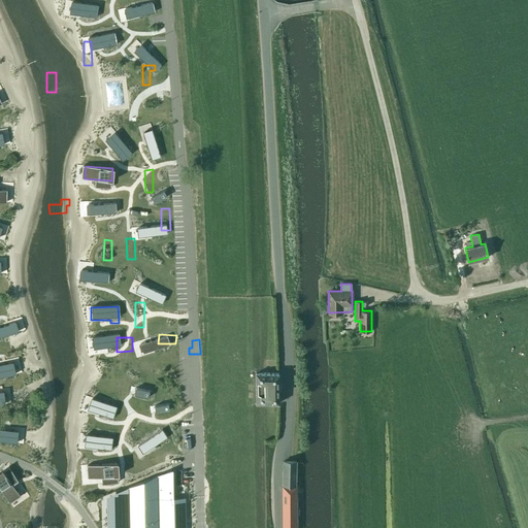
[(156,364),(150,364),(150,383),(161,382),(160,371),(157,371),(156,364)]
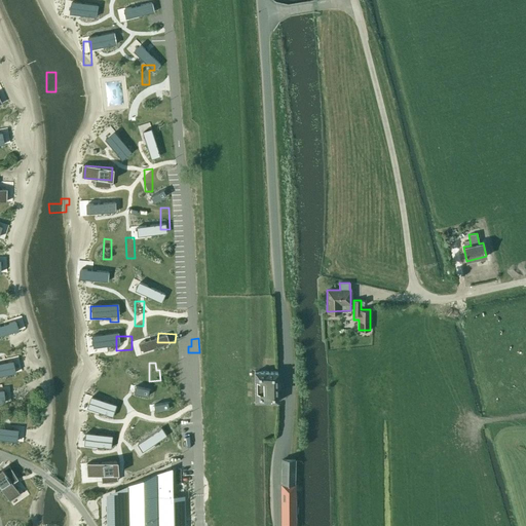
[(255,402),(278,402),(277,372),(255,372),(255,402)]
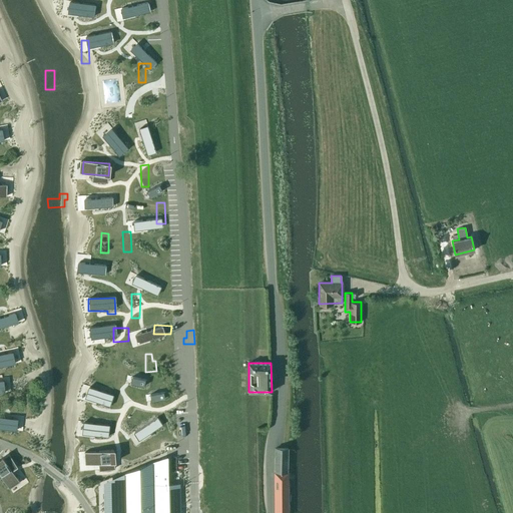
[(93,385),(93,397),(91,397),(91,404),(100,404),(100,385),(93,385)]
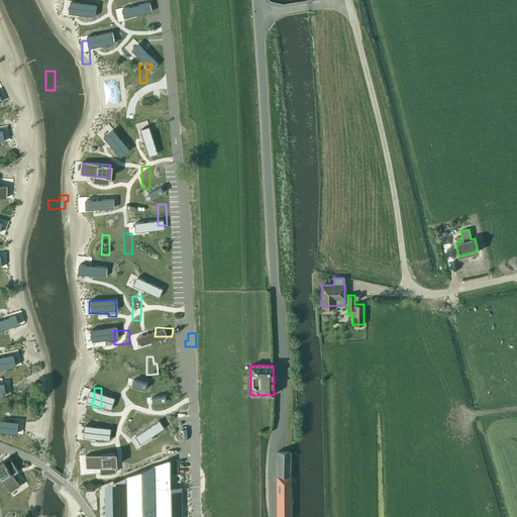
[(29,424),(29,415),(23,415),(22,411),(17,411),(17,425),(29,424)]
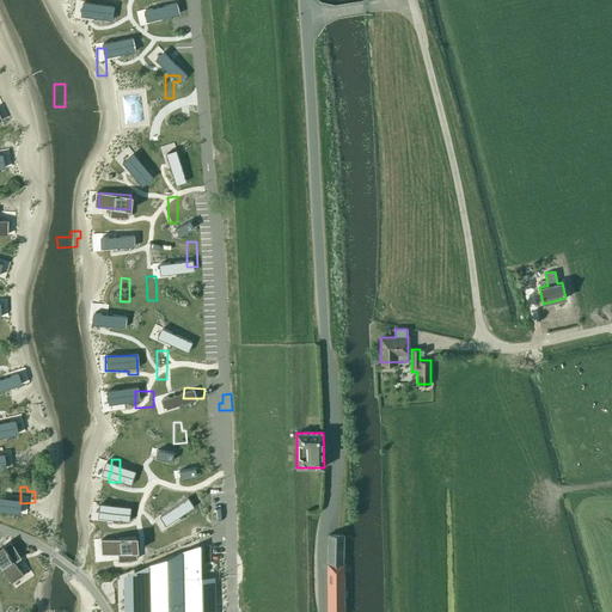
[(0,531),(12,528),(8,518),(0,519),(0,531)]
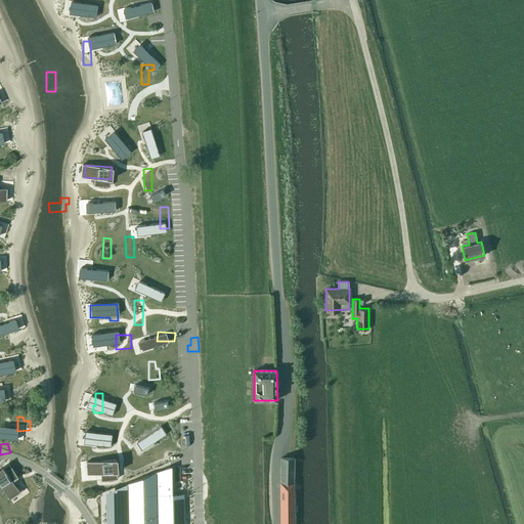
[(37,452),(19,454),(22,465),(38,463),(37,452)]
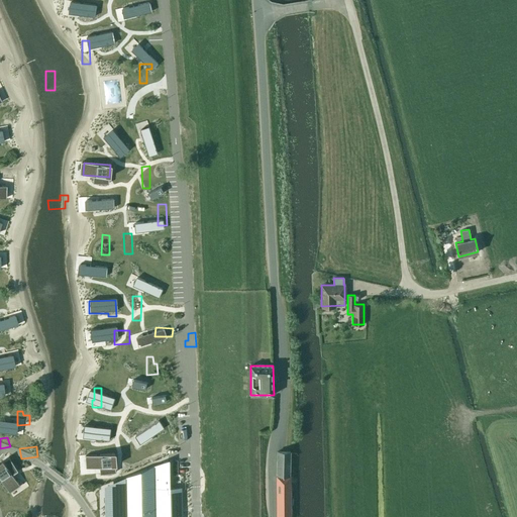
[(276,475),(290,475),(290,451),(277,451),(276,475)]
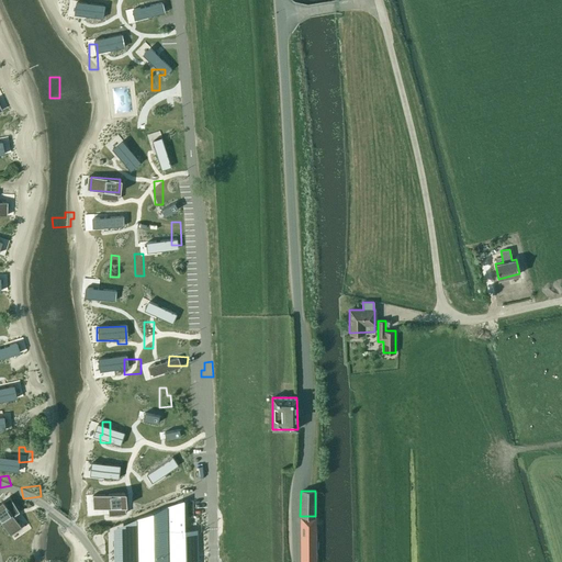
[(124,495),(96,495),(96,508),(124,508),(124,495)]
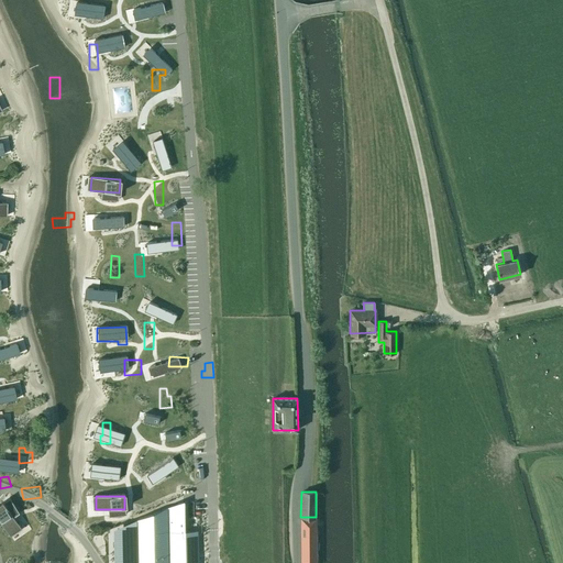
[(183,531),(183,501),(136,519),(136,531),(121,531),(121,562),(197,562),(197,530),(183,531)]
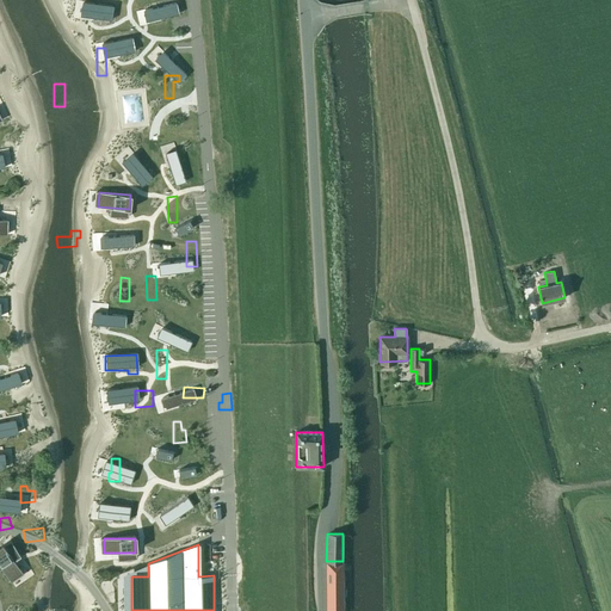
[(22,573),(5,547),(0,549),(0,565),(10,581),(22,573)]
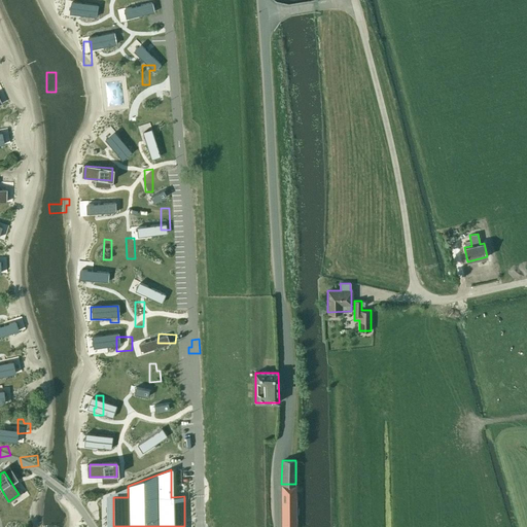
[(296,485),(295,484),(281,485),(281,507),(296,507),(296,502),(301,502),(301,496),(296,496),(296,485)]
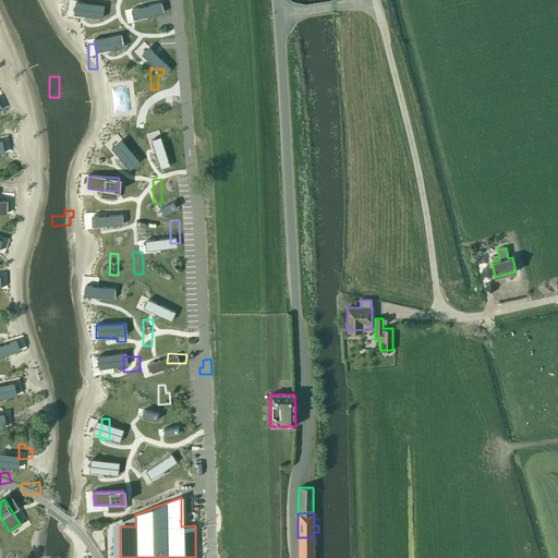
[(79,522),(60,521),(60,532),(79,532),(79,522)]
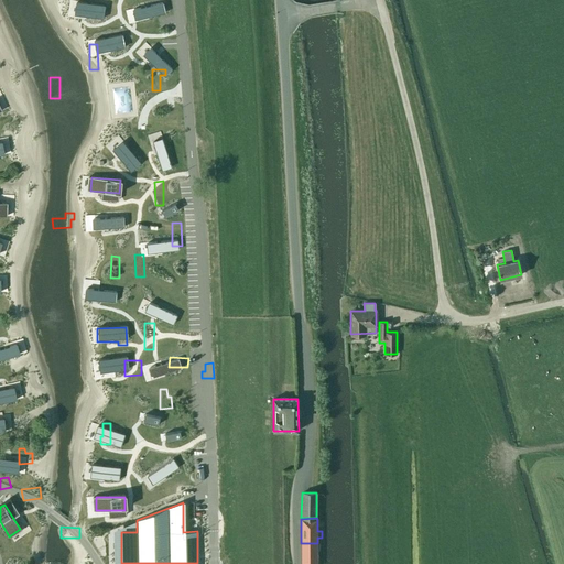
[(22,548),(43,545),(41,535),(21,538),(22,548)]
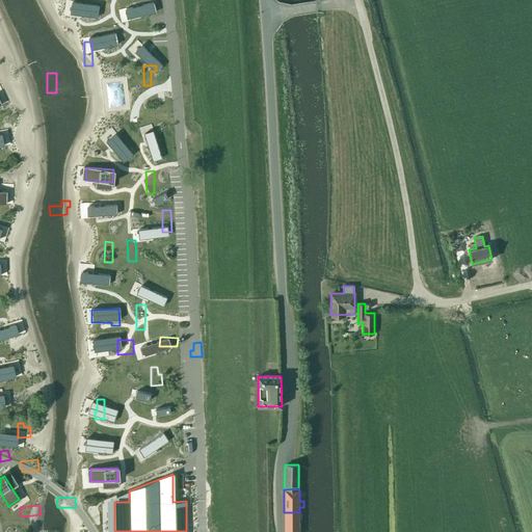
[(299,525),(299,512),(284,512),(284,531),(302,531),(303,525),(299,525)]
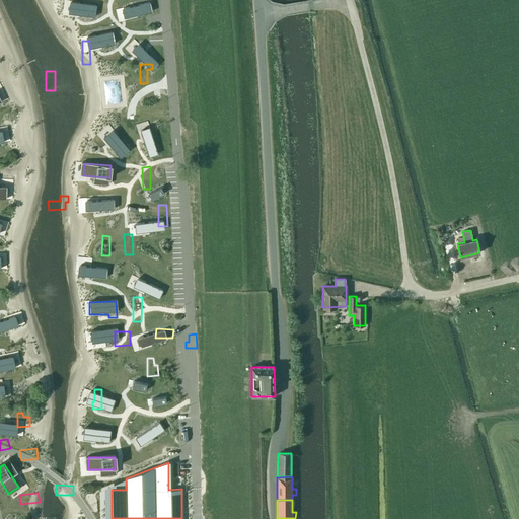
[(94,518),(93,501),(86,502),(86,518),(94,518)]
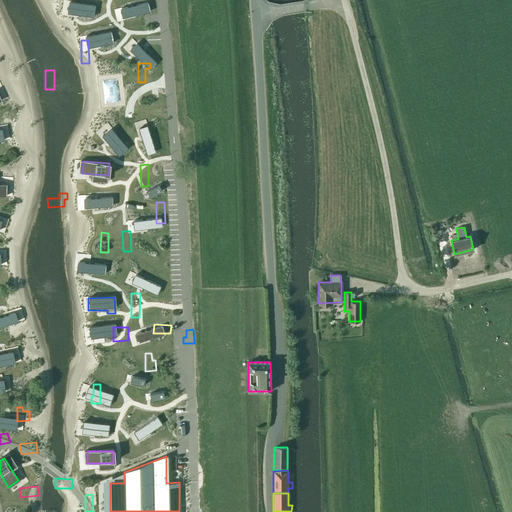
[(38,511),(36,503),(17,507),(18,511),(38,511)]
